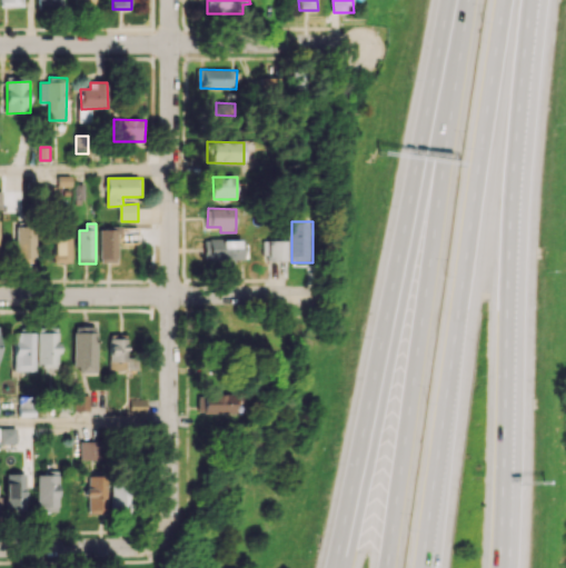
[(73,228),(55,227),(55,263),(72,263),(73,228)]
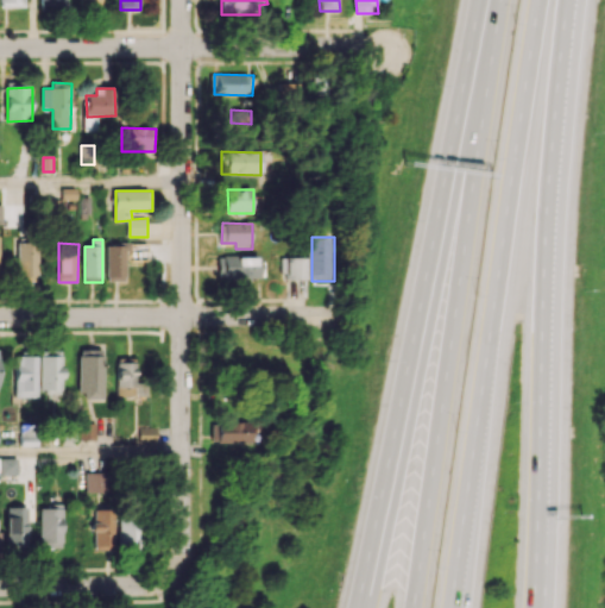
[(19,244),(19,282),(39,282),(39,244),(19,244)]
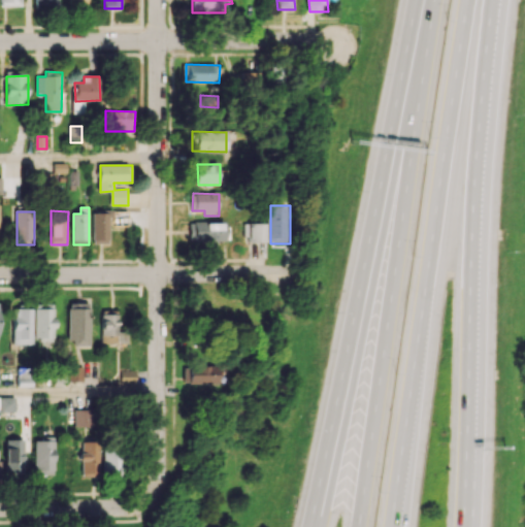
[(94,211),(94,244),(110,244),(110,211),(94,211)]
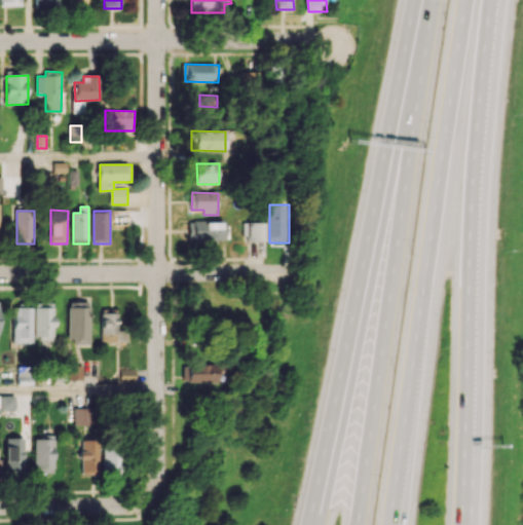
[(227,241),(226,221),(191,222),(191,241),(227,241)]
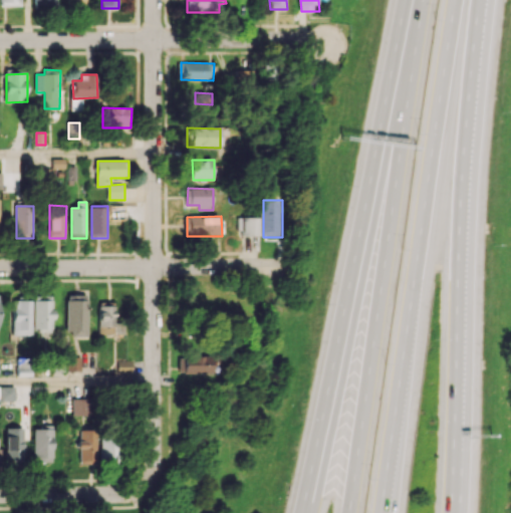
[(261,236),(261,218),(242,218),(241,236),(261,236)]
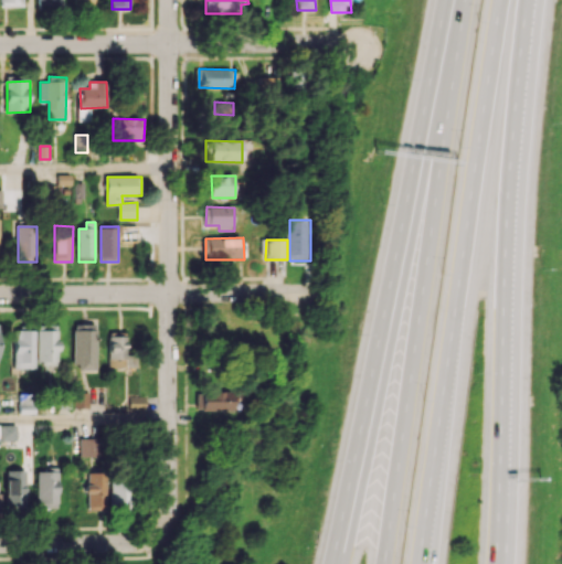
[(98,369),(97,325),(74,325),(75,370),(98,369)]
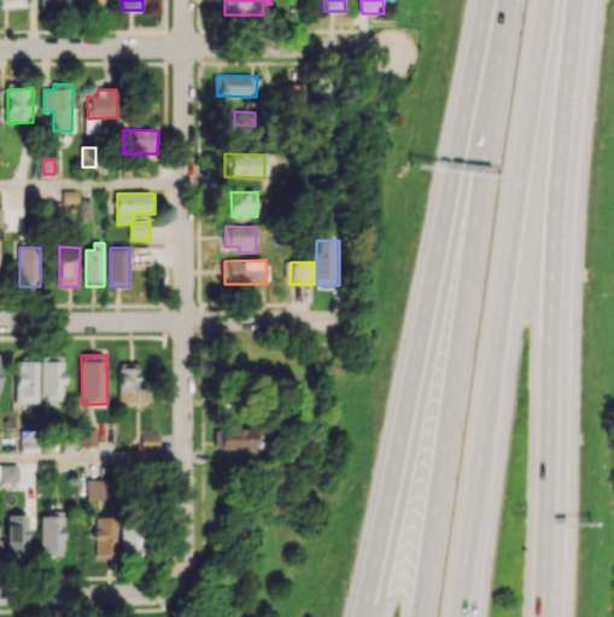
[(42,399),(65,399),(65,356),(42,356),(42,399)]
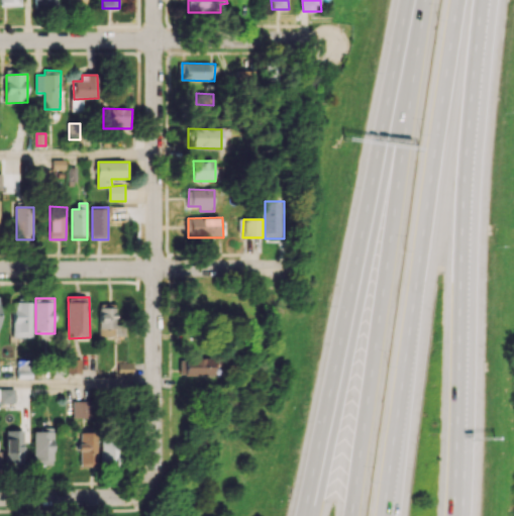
[(14,337),(33,337),(34,303),(15,303),(14,337)]
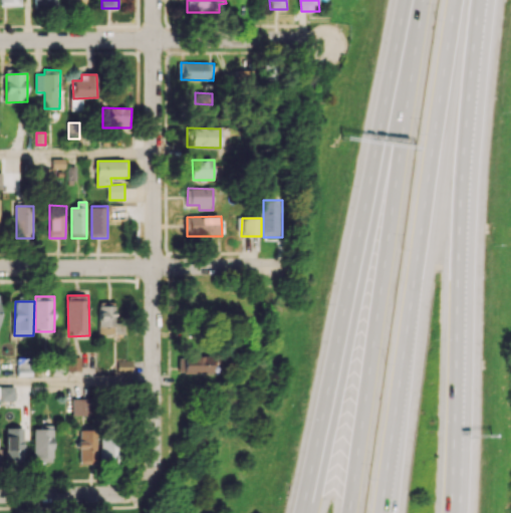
[(100,334),(115,334),(115,302),(100,303),(100,334)]
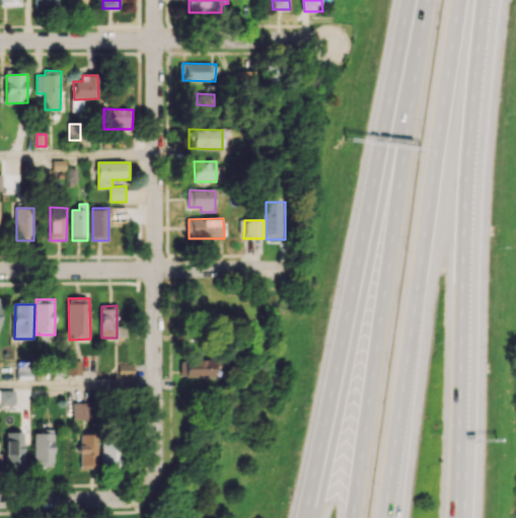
[(215,377),(214,360),(181,361),(182,378),(215,377)]
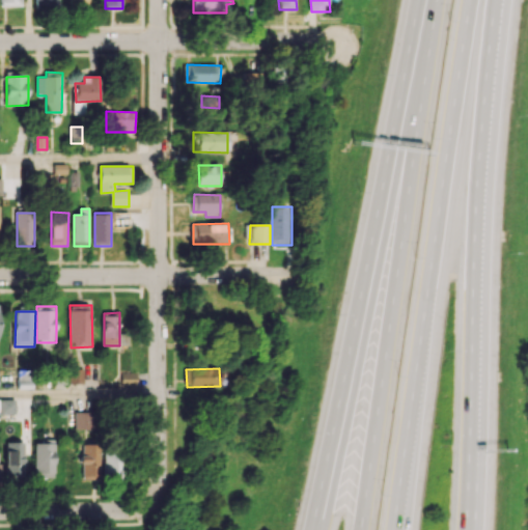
[(20,389),(34,390),(34,370),(20,370),(20,389)]
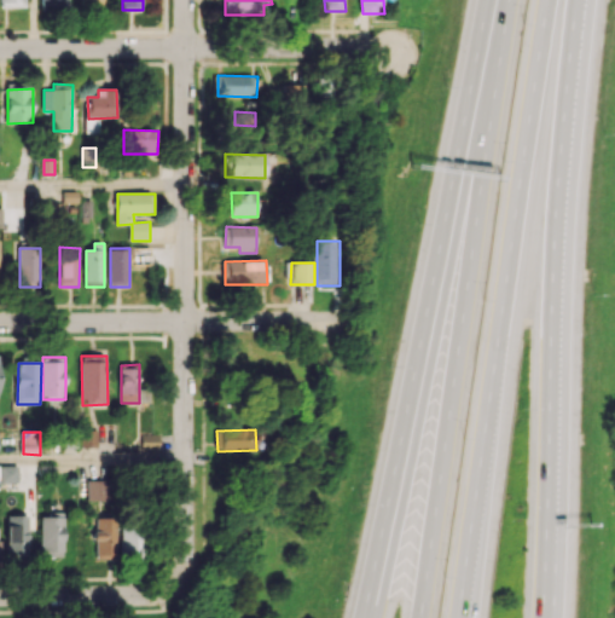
[(99,432),(82,432),(82,449),(100,449),(99,432)]
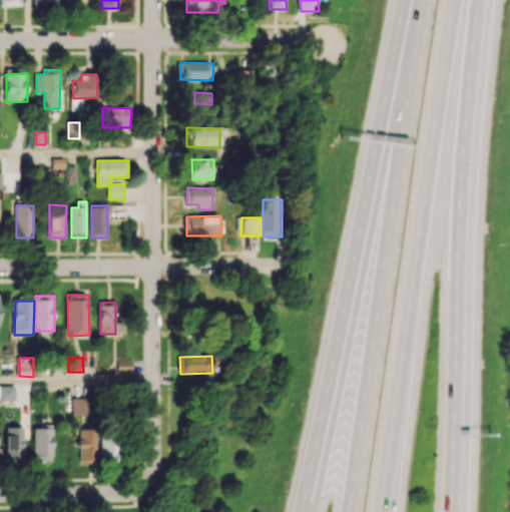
[(17,400),(17,386),(2,387),(2,400),(17,400)]
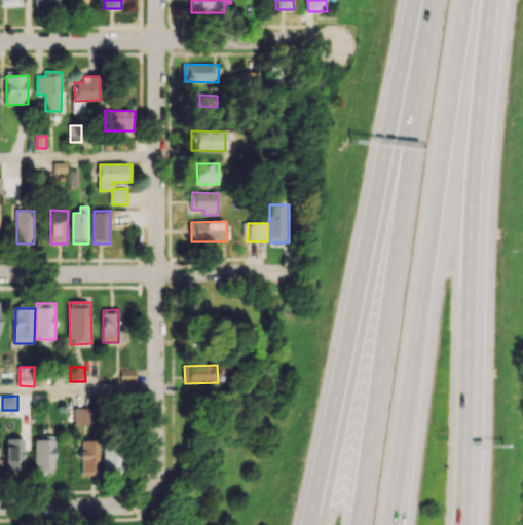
[(75,426),(95,426),(95,408),(75,409),(75,426)]
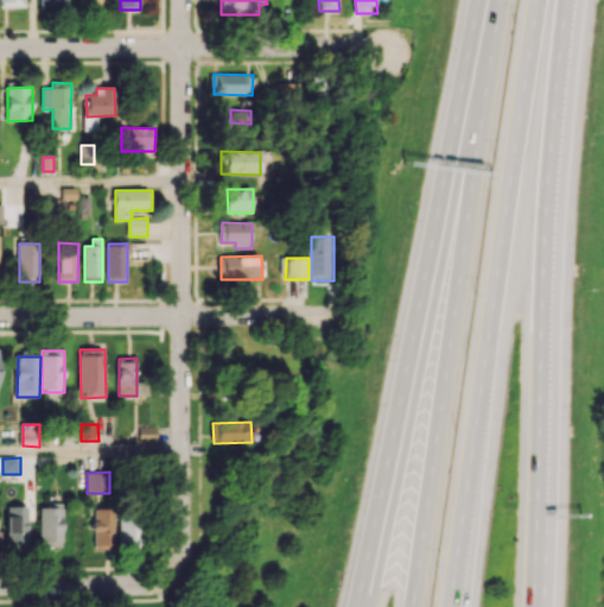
[(42,505),(42,548),(65,548),(65,505),(42,505)]
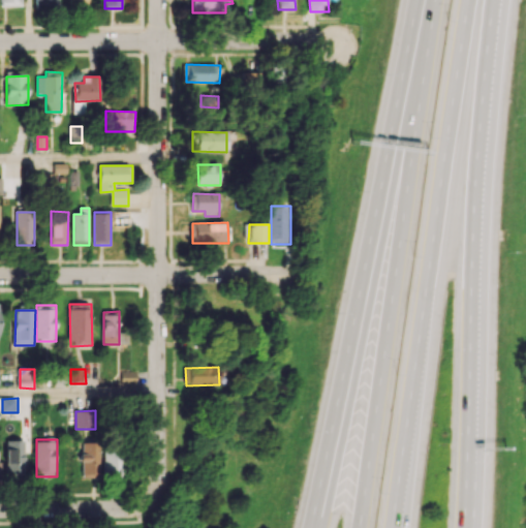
[(26,441),(7,441),(8,479),(27,478),(26,441)]
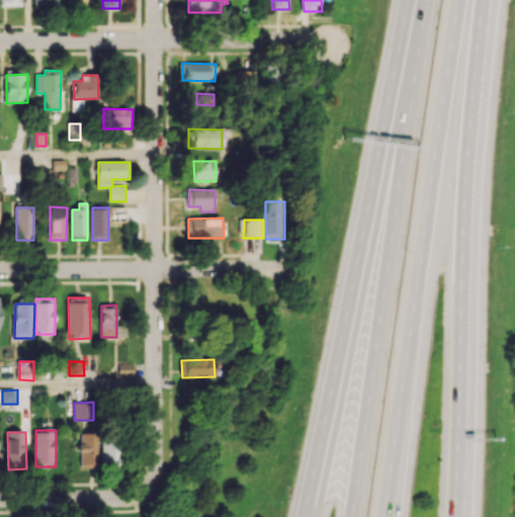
[(80,434),(81,468),(99,467),(98,434),(80,434)]
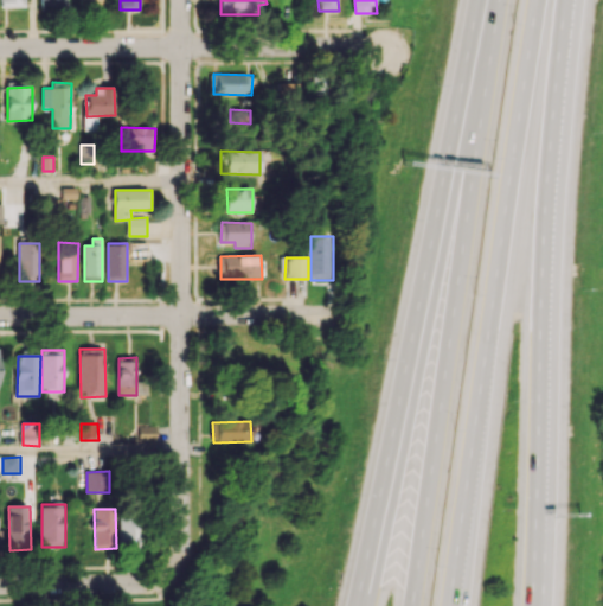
[(141,548),(142,515),(121,514),(120,548),(141,548)]
